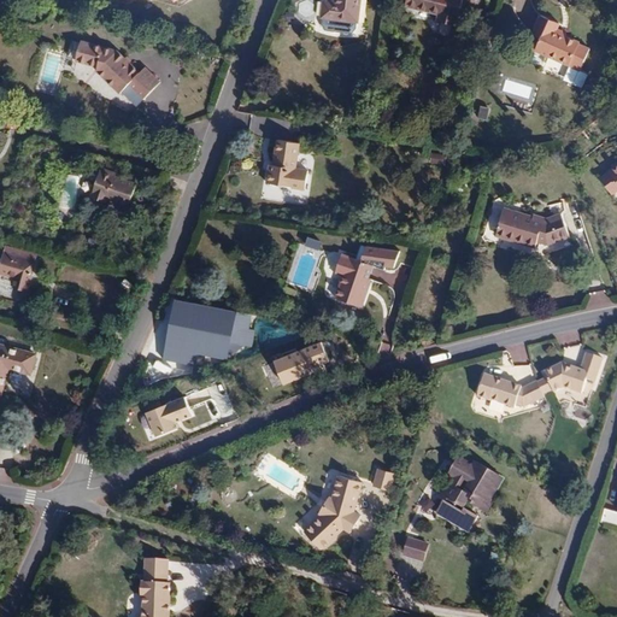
[(358,23),(360,0),(335,0),(335,1),(323,0),(322,18),(358,23)]
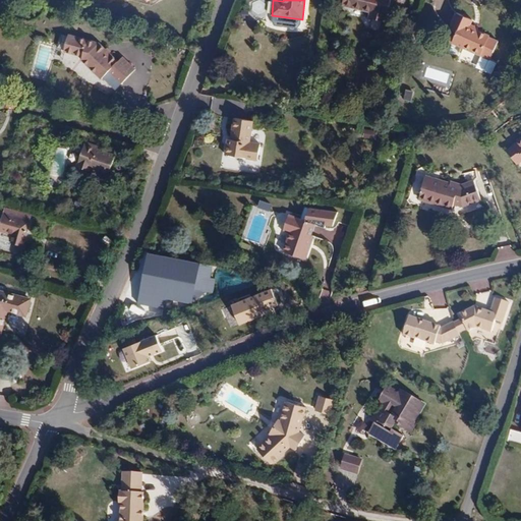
[(385,21),(390,0),(343,0),(343,6),(369,12),(368,17),(371,18),(381,20),(385,21)]
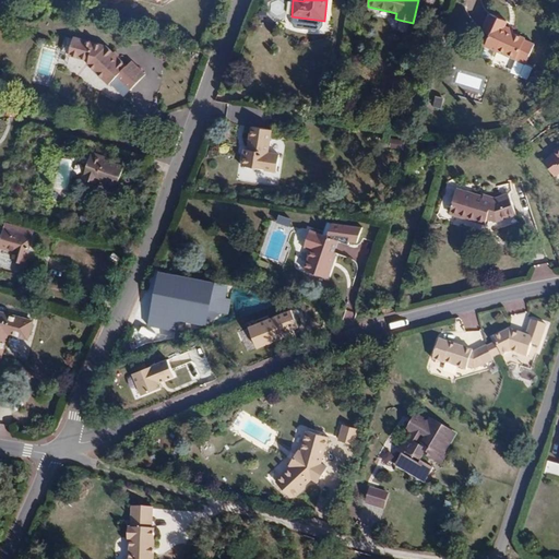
[(504,28),(506,25),(508,22),(489,13),(482,30),(490,34),(485,46),(525,63),(534,44),(525,39),(525,38),(511,32),(504,28)]
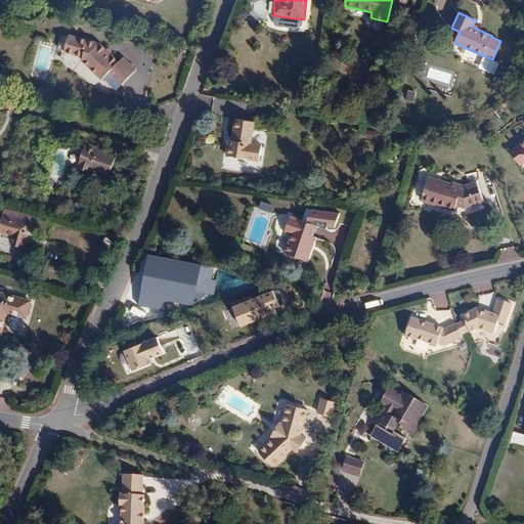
[(383,20),(374,18),(372,25),(372,26),(372,27),(373,28),(373,29),(374,29),(375,30),(376,30),(377,30),(378,30),(379,30),(379,29),(380,29),(380,28),(381,28),(381,27),(383,20)]
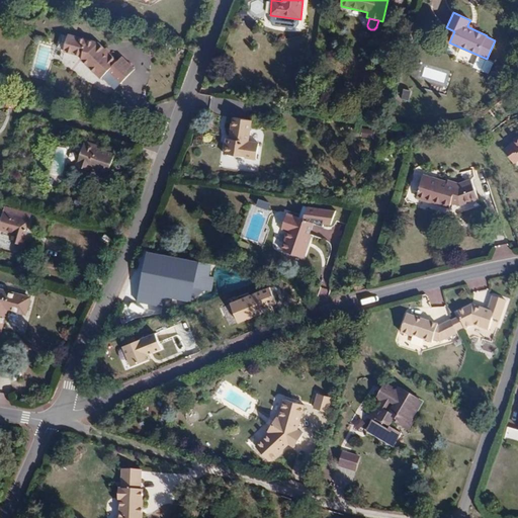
[(65,50),(68,36),(61,34),(58,48),(65,50)]
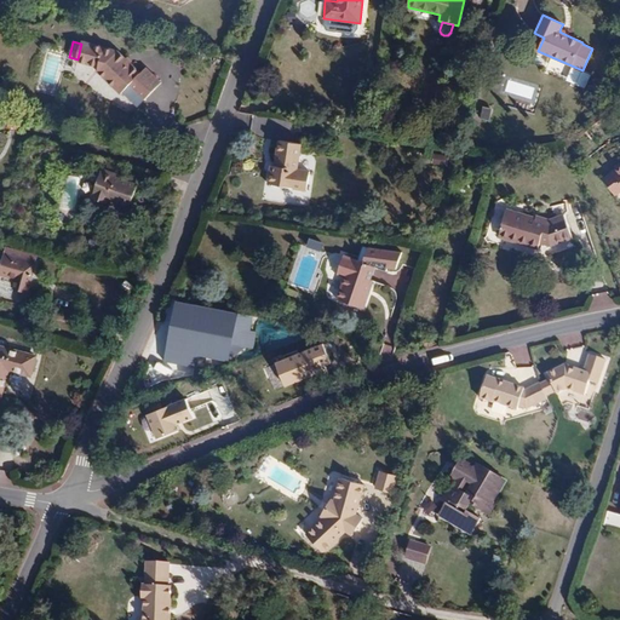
[(128,86),(144,101),(162,82),(147,68),(142,73),(119,51),(82,41),(81,44),(78,59),(76,62),(98,68),(97,72),(121,95),(122,93),(128,86)]
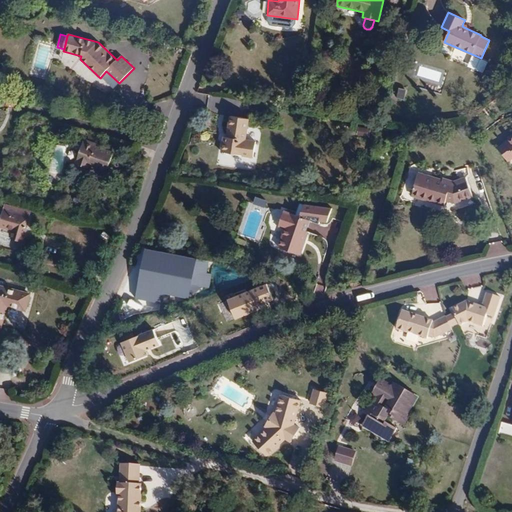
[(114,89),(119,83),(106,71),(101,77),(114,89)]
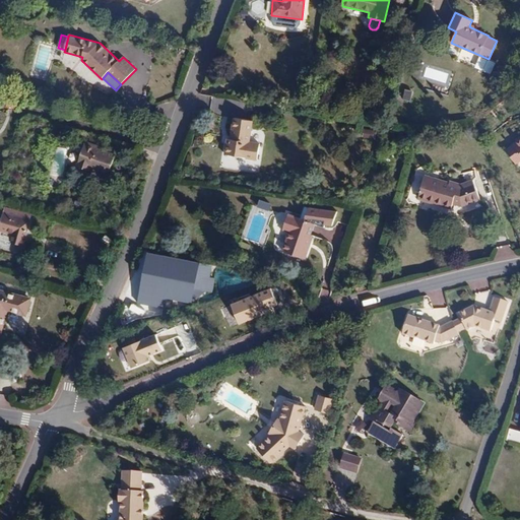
[(405,88),(402,101),(410,103),(412,90),(405,88)]
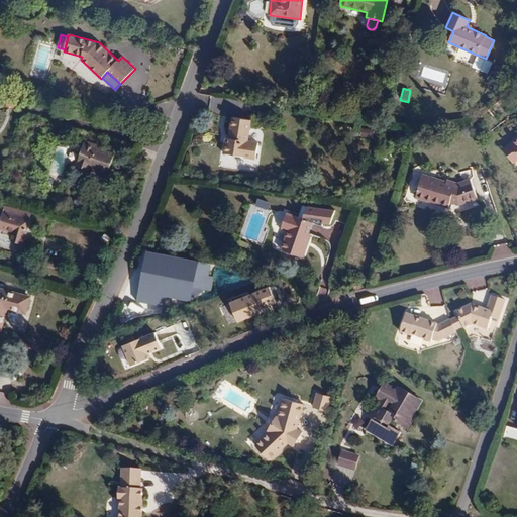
[(227,143),(223,142),(222,154),(253,159),(256,143),(246,141),(249,120),(231,117),(228,138),(227,143)]
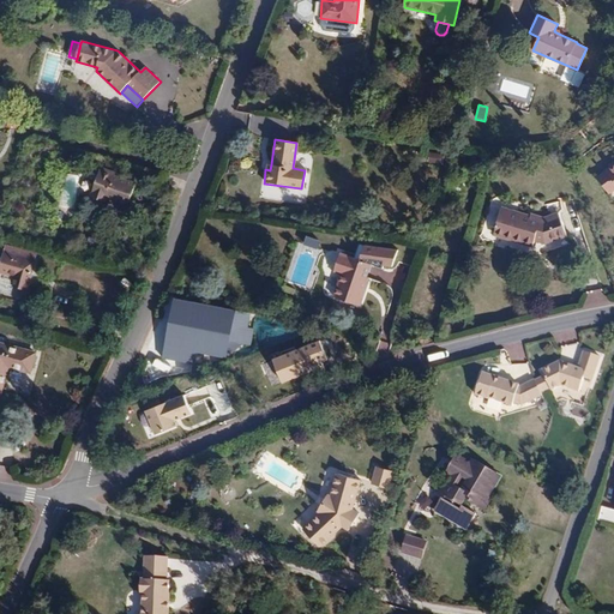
[(136,206),(142,184),(120,178),(121,174),(107,169),(98,198),(113,203),(114,199),(136,206)]
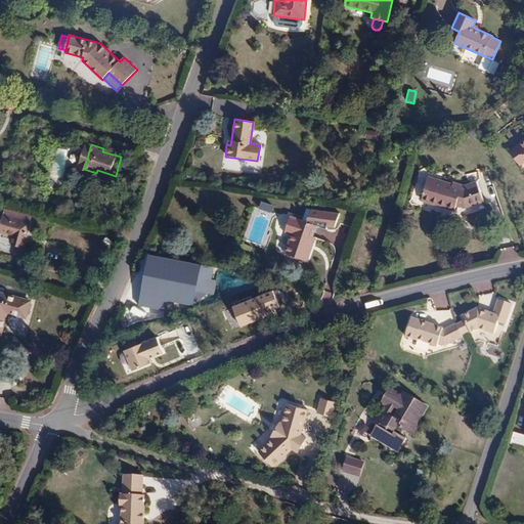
[(523,155),(517,145),(510,150),(521,165),(523,162),(523,155)]
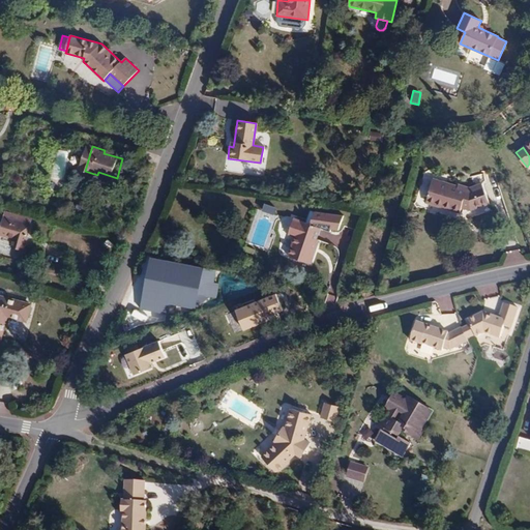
[(482,174),(471,177),(474,185),(470,187),(459,183),(458,185),(434,178),(425,203),(443,208),(444,205),(460,210),(461,208),(469,210),(490,204),(481,182),(486,181),(482,174)]
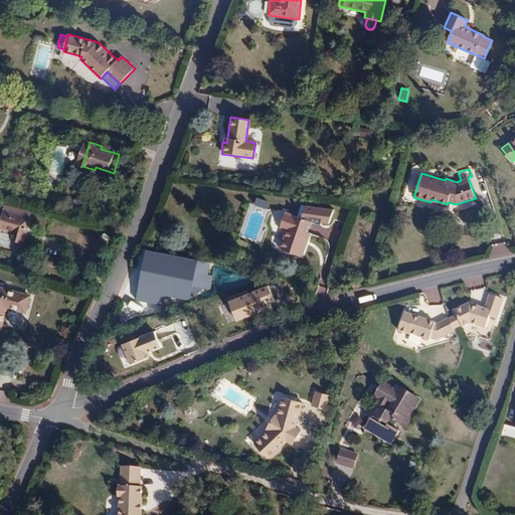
[(258,197),(255,202),(267,206),(268,201),(258,197)]
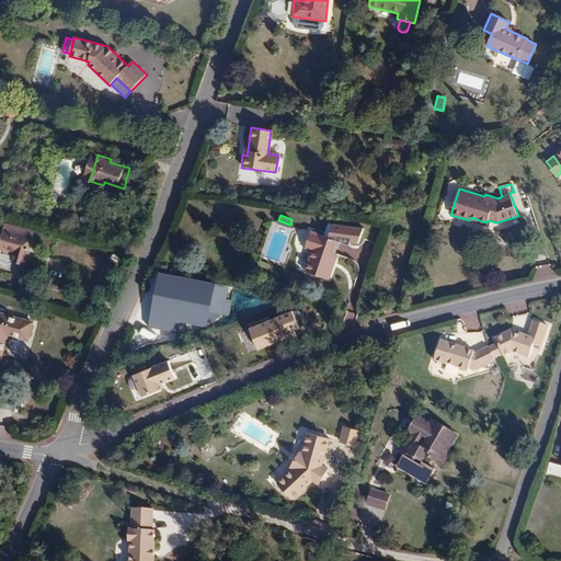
[(335,222),(330,235),(351,237),(350,241),(358,243),(364,228),(335,222)]
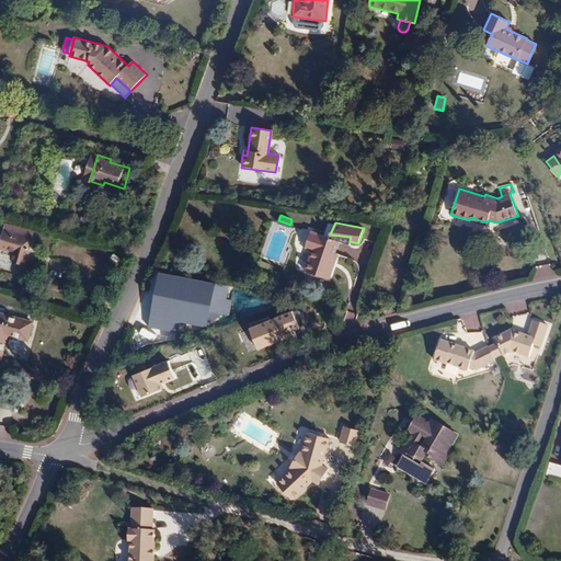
[(0,248),(13,252),(11,261),(11,262),(24,265),(34,232),(6,225),(0,243),(0,248)]
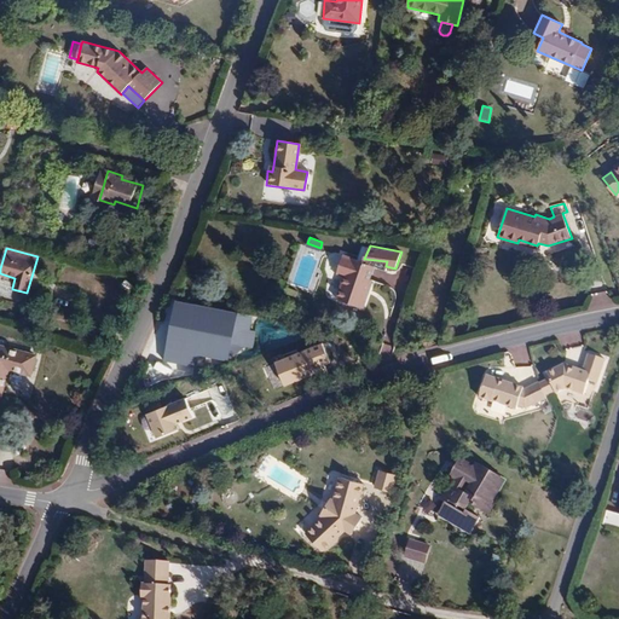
[(343,255),(337,273),(345,276),(337,299),(363,308),(377,267),(343,255)]
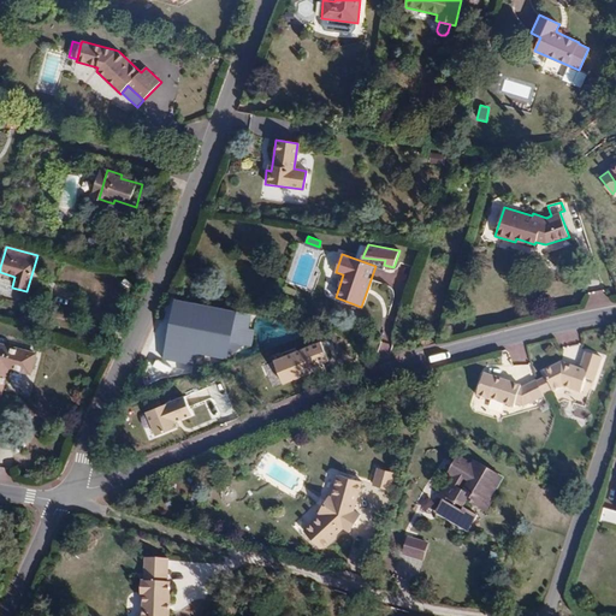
[(0,282),(12,286),(15,277),(0,272),(0,282)]
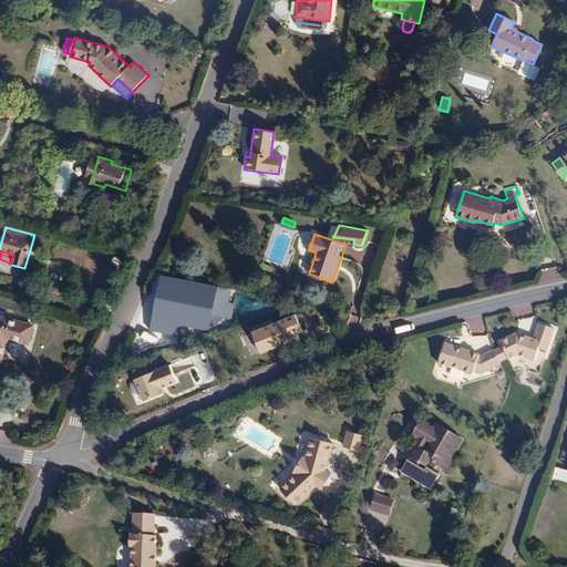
[(218,286),(161,275),(152,320),(182,326),(208,331),(212,315),(218,286)]
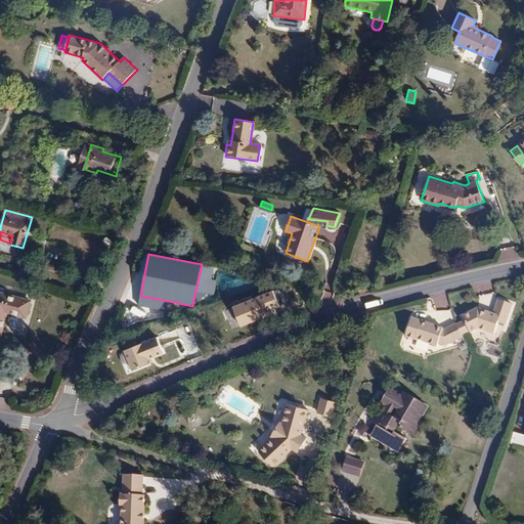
[(211,279),(213,266),(202,264),(195,291),(213,294),(215,280),(211,279)]
